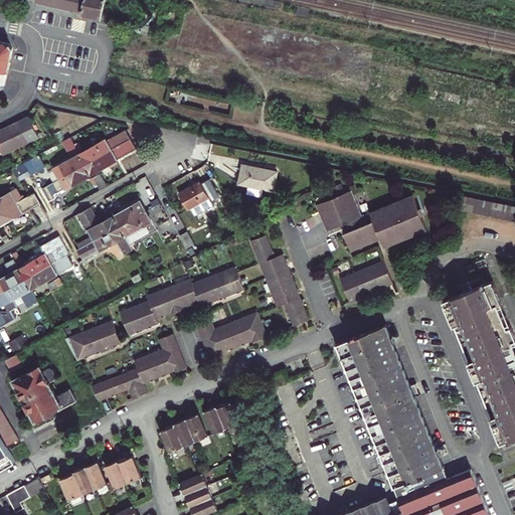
[(82,12),(84,0),(35,0),(35,2),(61,8),(82,12)]
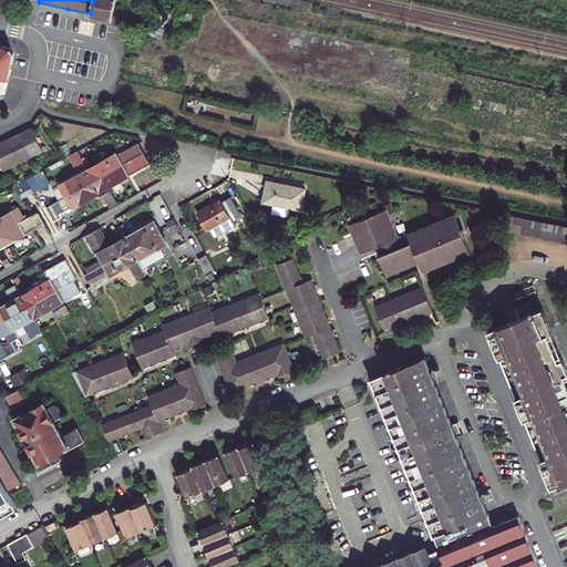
[(93,0),(91,13),(91,16),(112,20),(115,0),(93,0)]
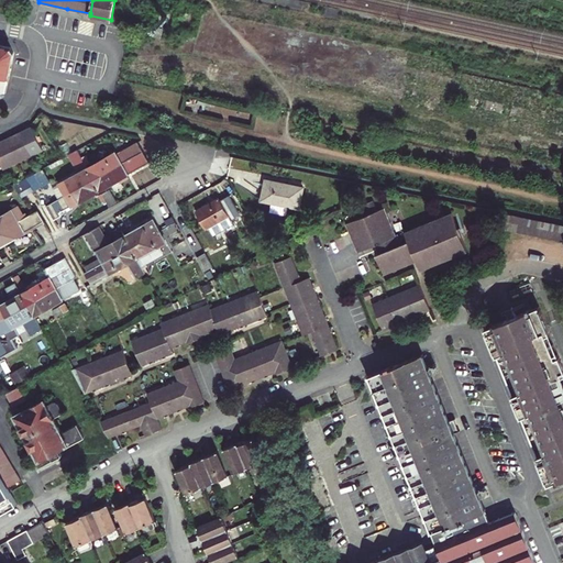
[(9,47),(0,45),(0,95),(4,95),(13,54),(9,47)]
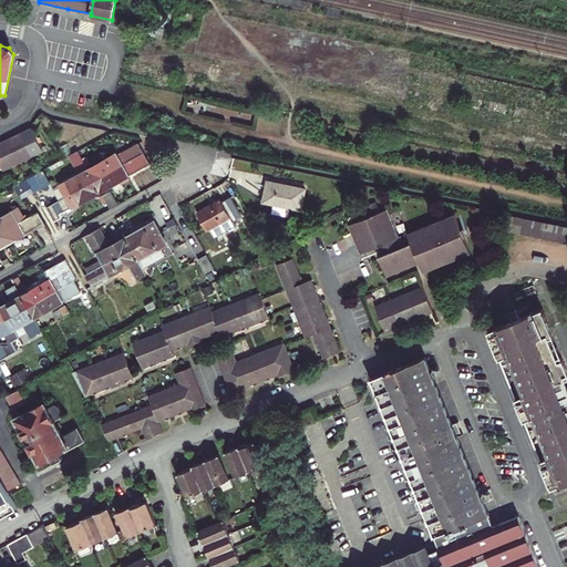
[(33,156),(22,134),(18,136),(10,140),(0,144),(0,167),(2,171),(33,156)]
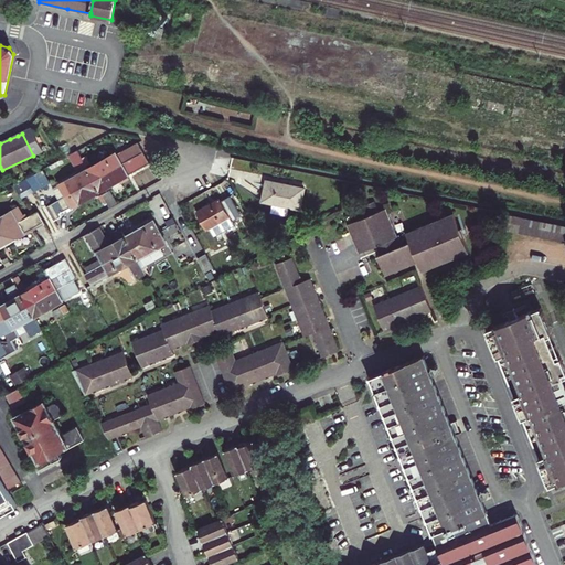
[(94,180),(144,152),(138,144),(126,150),(125,151),(117,156),(116,153),(87,169),(94,180)]
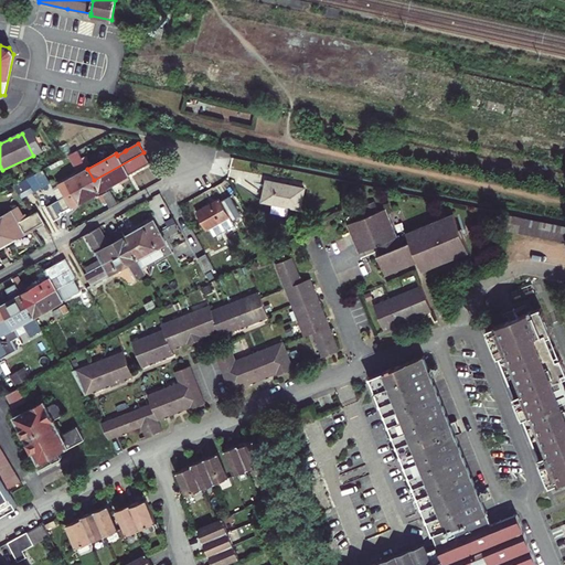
[(80,174),(60,184),(66,196),(94,180),(87,169),(85,164),(82,159),(77,150),(68,155),(80,174)]
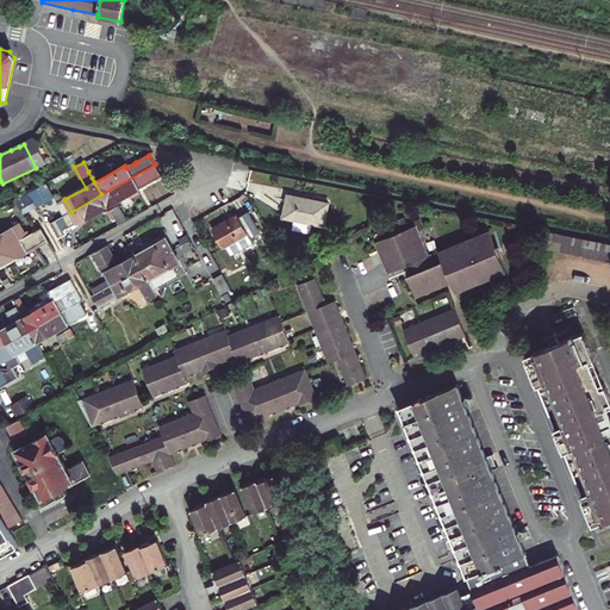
[(101,194),(109,206),(138,190),(147,185),(161,176),(155,165),(101,194)]
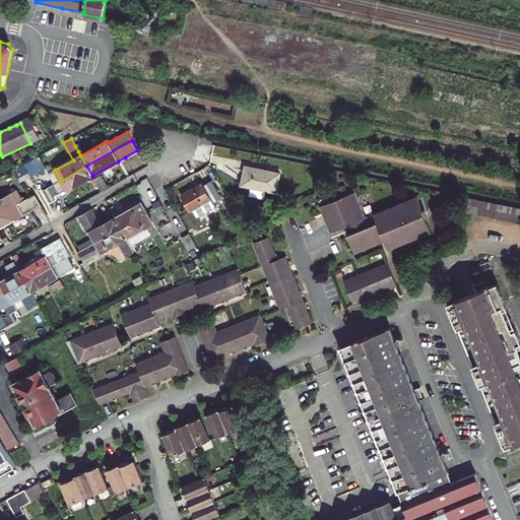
[(31,160),(23,165),(29,177),(39,172),(31,160)]
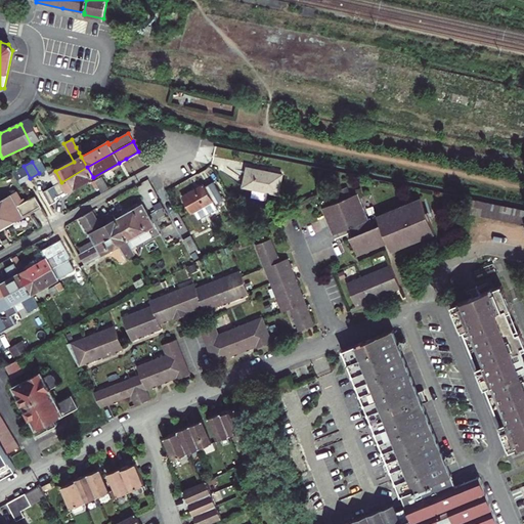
[(24,166),(13,172),(19,183),(30,178),(24,166)]
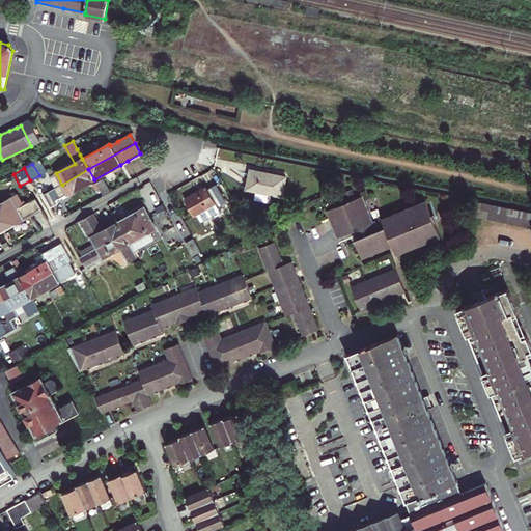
[(62,185),(44,194),(51,207),(58,202),(57,200),(94,179),(88,169),(62,185)]
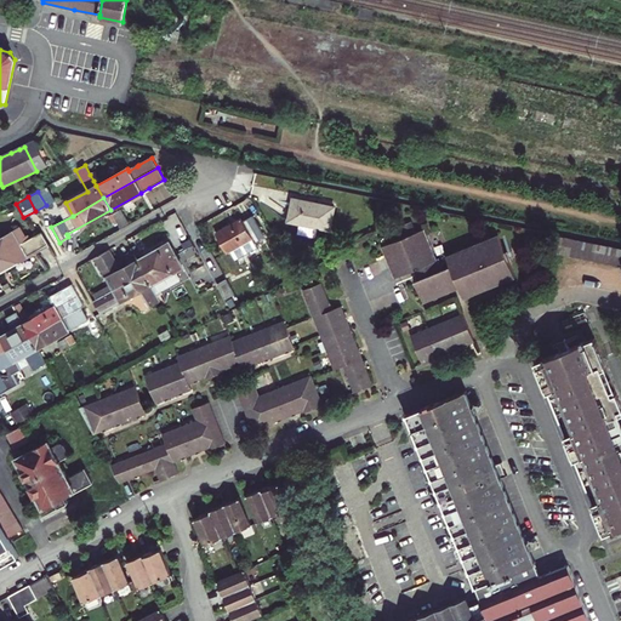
[(334,208),(294,199),(289,221),(300,223),(297,233),(317,237),(318,227),(329,229),(334,208)]
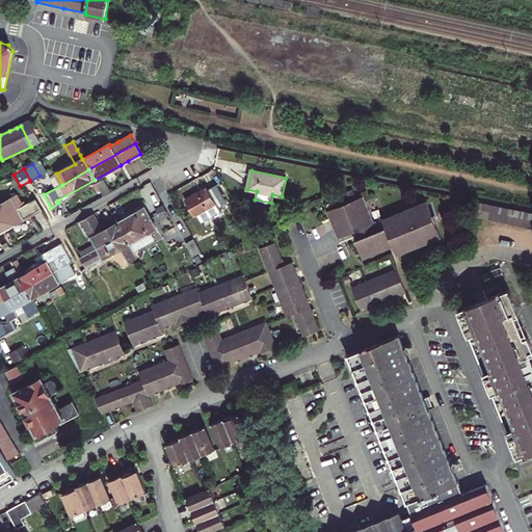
[(98,187),(104,197),(111,193),(105,183),(98,187)]
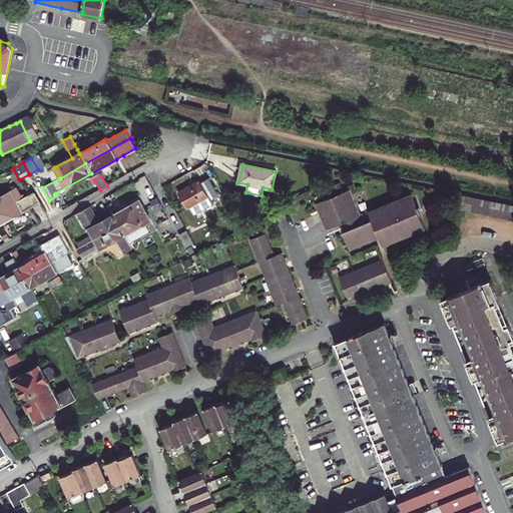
[(199,180),(178,192),(187,207),(190,206),(197,218),(215,208),(210,199),(218,195),(208,178),(201,182),(199,180)]
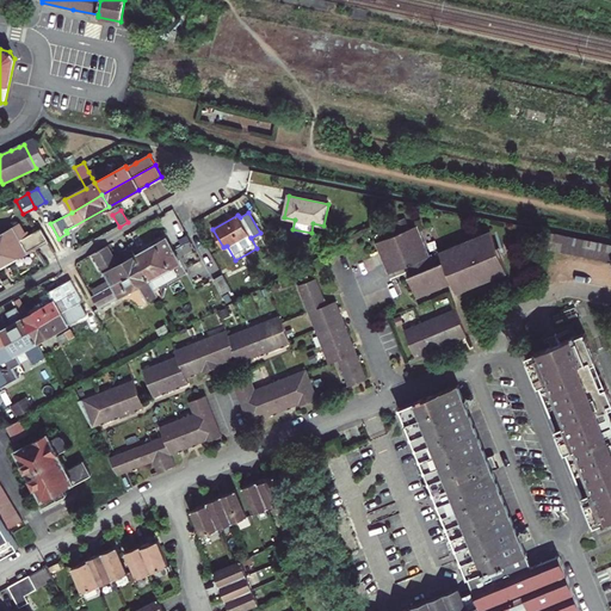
[(19,226),(0,235),(0,251),(26,236),(19,226)]
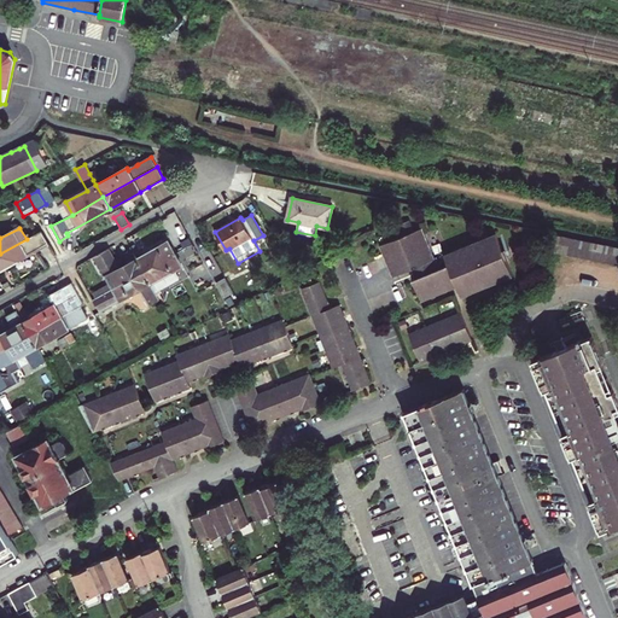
[(421,229),(380,246),(392,277),(413,268),(418,278),(413,280),(421,302),(452,290),(442,268),(436,270),(431,261),(433,261),(421,229)]
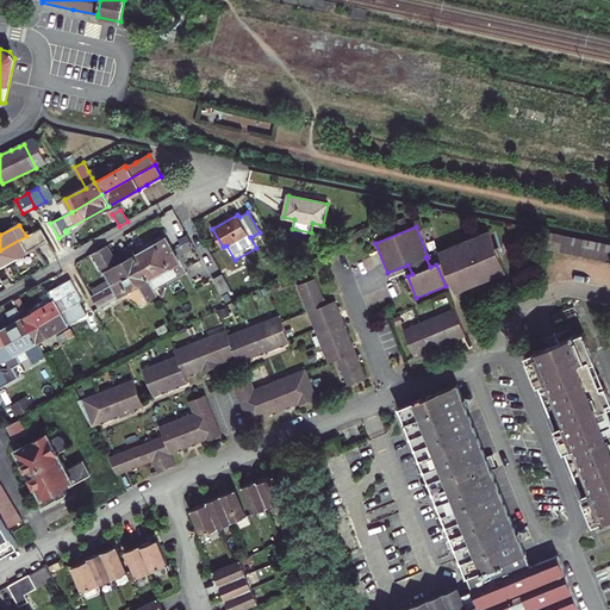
[(0,250),(0,266),(48,240),(42,229),(26,236),(0,250)]
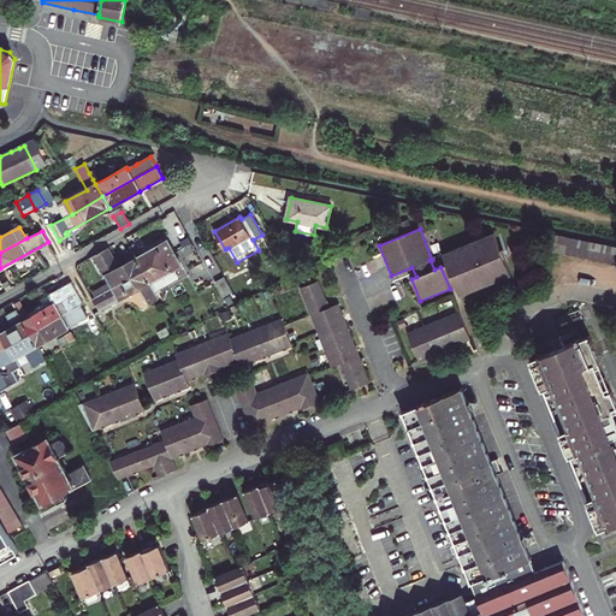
[(448,265),(440,267),(450,289),(456,286),(461,296),(510,277),(504,259),(507,258),(503,250),(501,252),(493,234),(443,254),(448,265)]
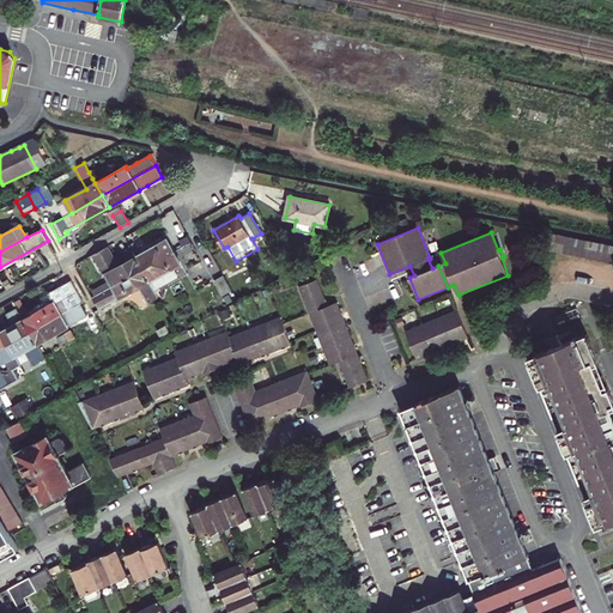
[(559,252),(563,235),(554,234),(552,250),(559,252)]
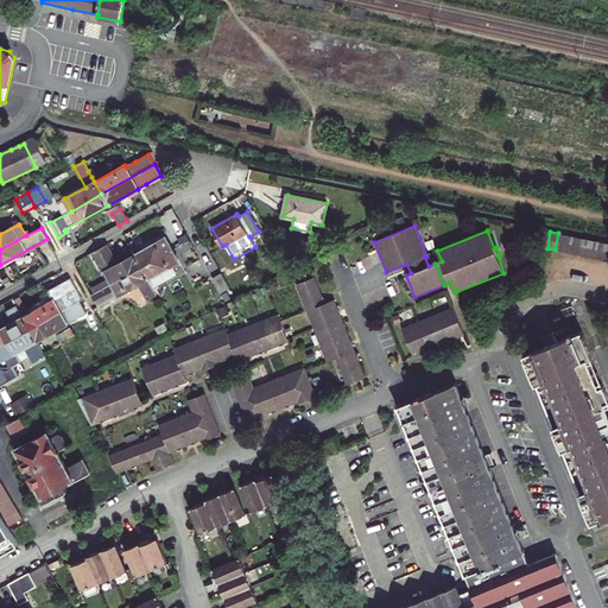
[(563,252),(567,234),(558,233),(555,249),(563,252)]
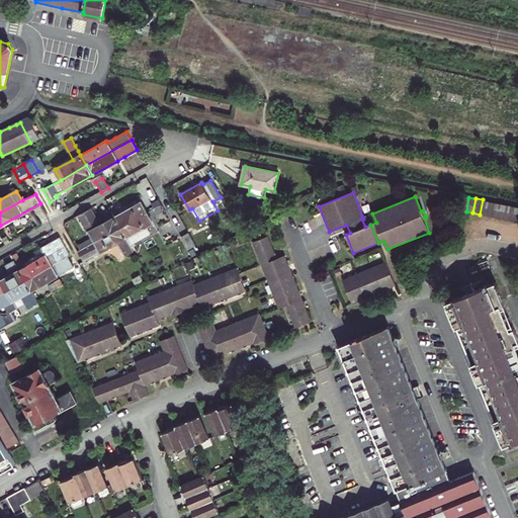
[(486,216),(489,201),(483,199),(480,214),(486,216)]
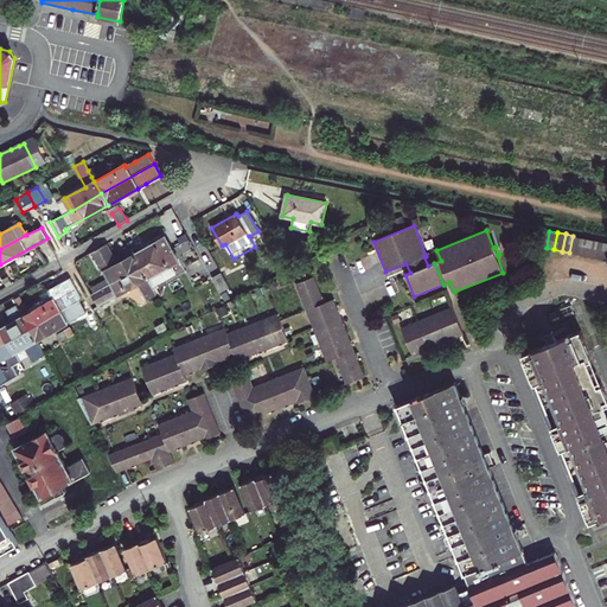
[(577,254),(581,237),(573,236),(569,253),(577,254)]
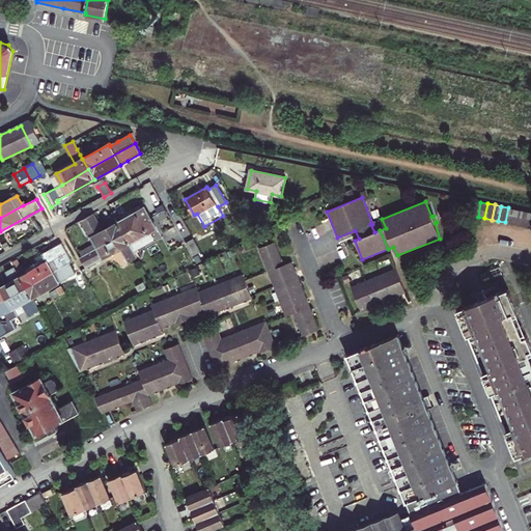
[(123,233),(150,218),(144,207),(118,222),(123,233)]
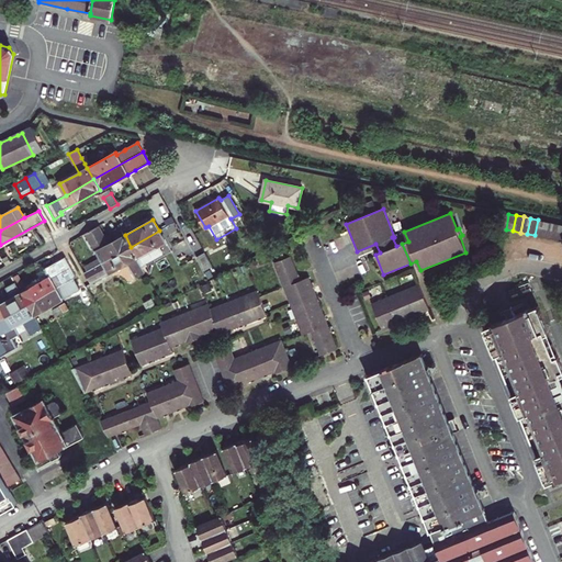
[(544,221),(538,220),(535,235),(541,237),(544,221)]
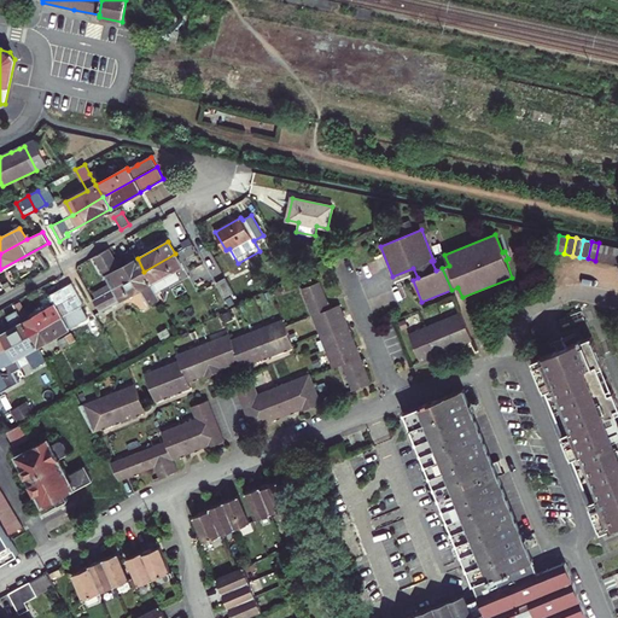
[(606,245),(599,243),(595,261),(604,262),(606,245)]
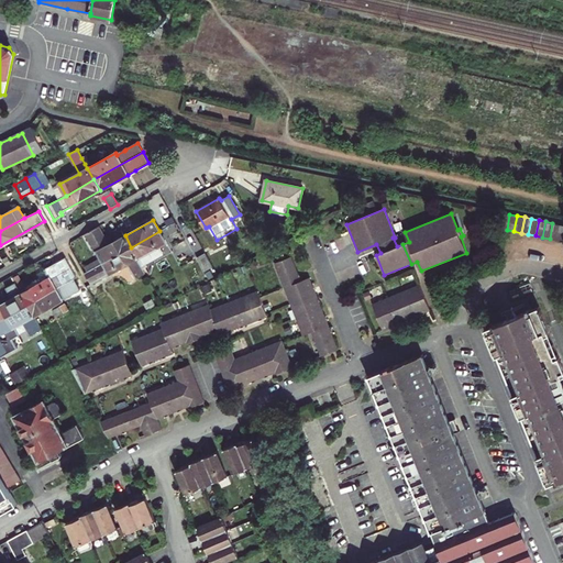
[(176,222),(163,229),(167,236),(179,230),(176,222)]
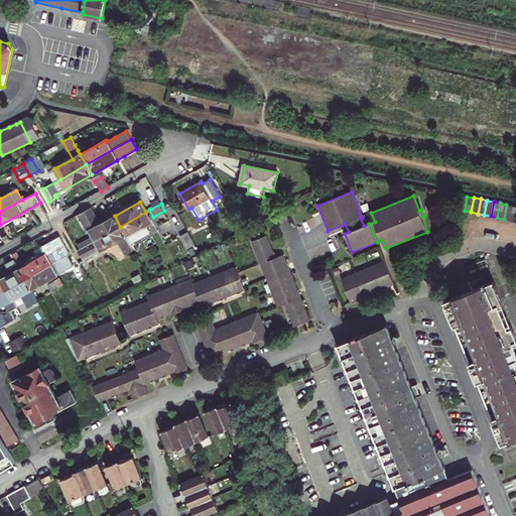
[(515,206),(506,205),(504,219),(515,221),(515,206)]
